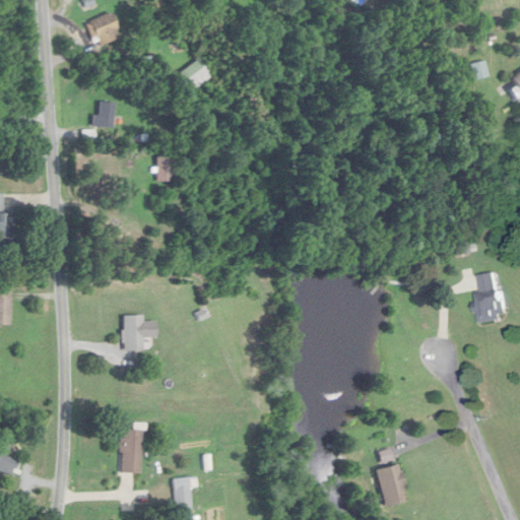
[(91,44),(117,41),(115,15),(89,18),(91,44)]
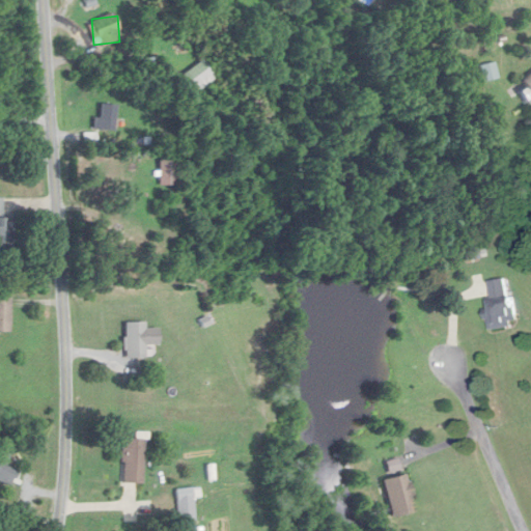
[(217,80),(203,60),(180,76),(194,94),(217,80)]
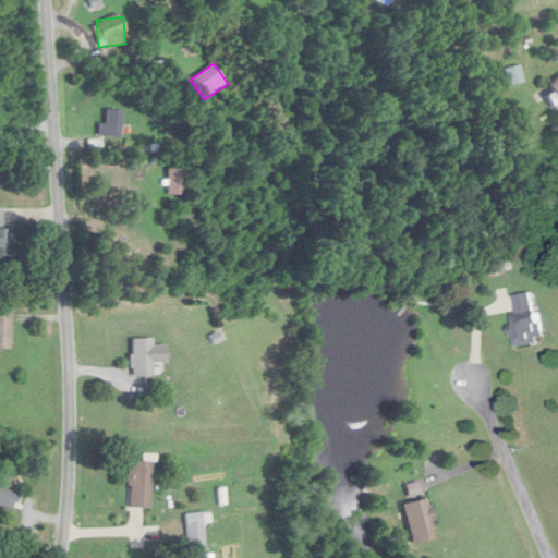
[(524,81),(520,65),(505,69),(508,85),(524,81)]
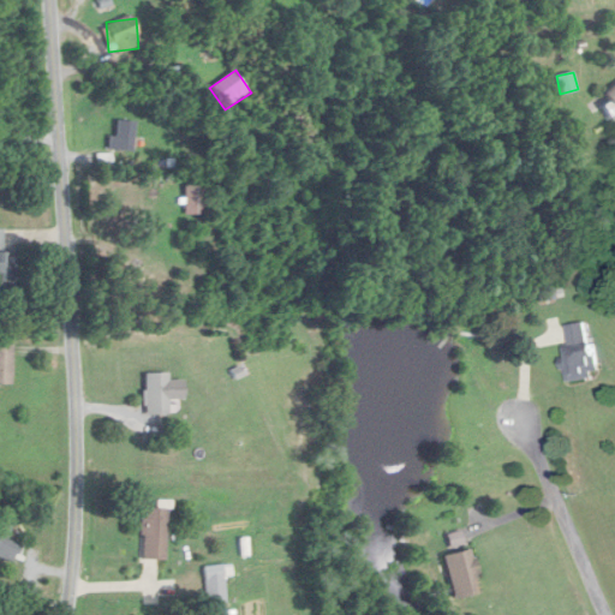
[(610,117),(614,113),(614,84),(597,96),(610,117)]
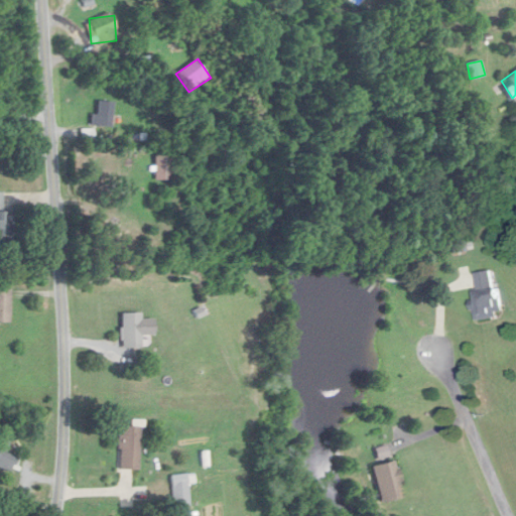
[(113,126),(113,101),(98,101),(98,115),(92,115),(92,126),(113,126)]
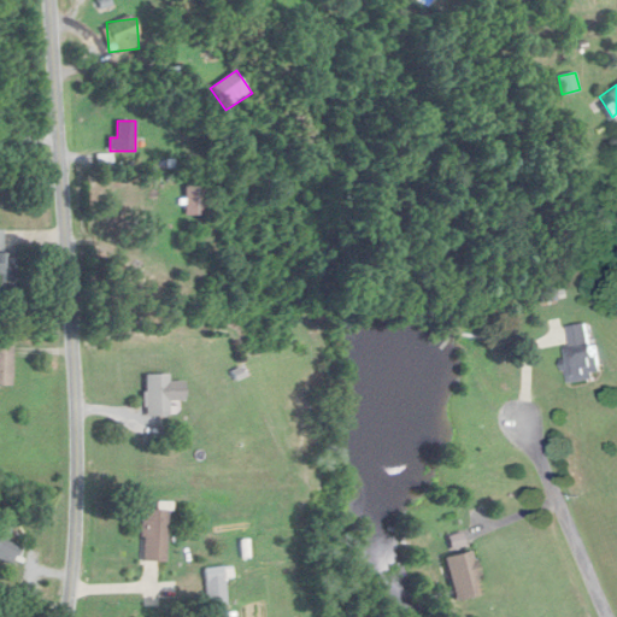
[(3,230),(0,229),(0,287),(13,288),(13,250),(3,250),(3,230)]
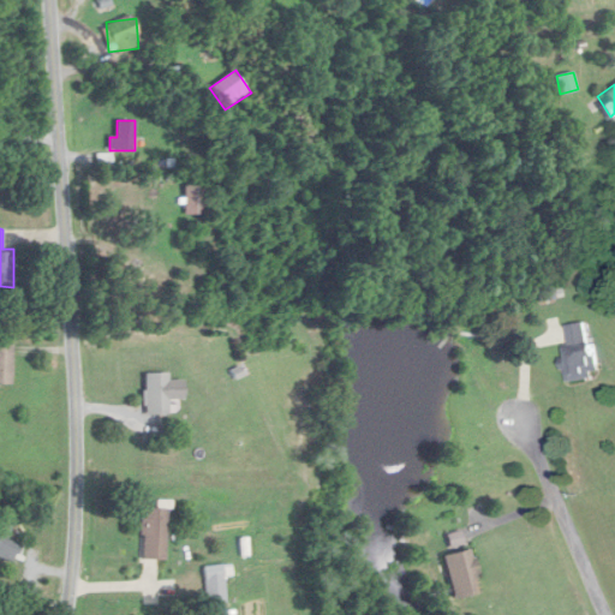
[(571,380),(596,378),(592,323),(567,324),(571,380)]
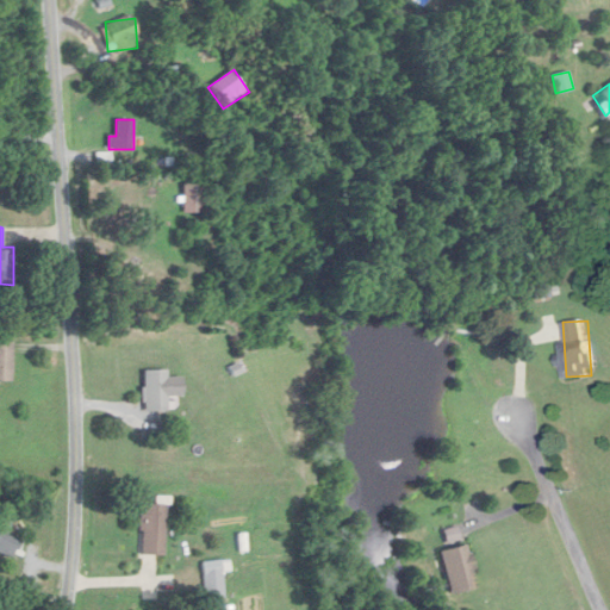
[(12,341),(0,340),(0,380),(12,381),(12,341)]
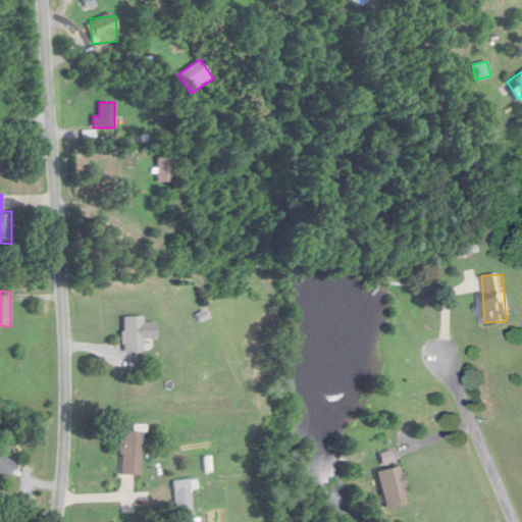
[(122,316),(122,353),(143,353),(143,316),(122,316)]
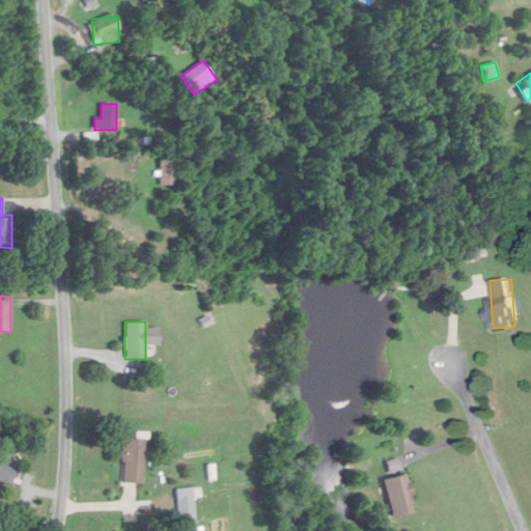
[(145,439),(123,438),(122,482),(143,483),(145,439)]
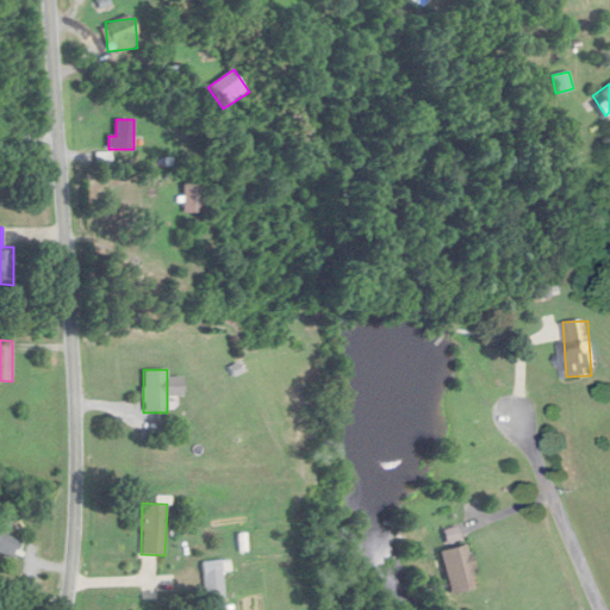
[(0,553),(13,559),(22,541),(7,535),(13,518),(0,512),(0,553)]
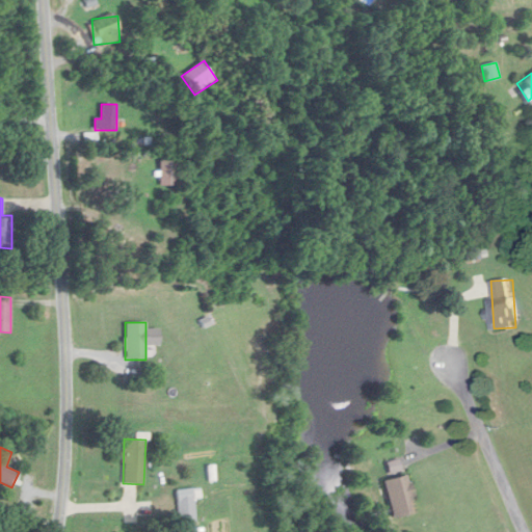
[(383,480),(393,519),(417,512),(403,458),(388,462),(391,478),(383,480)]
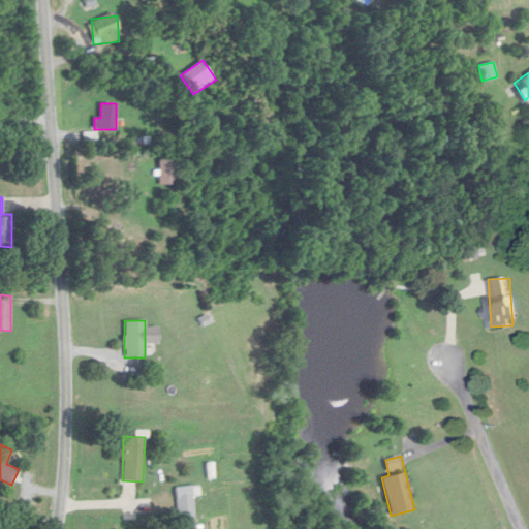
[(199,486),(176,487),(178,520),(195,519),(194,496),(199,496),(199,486)]
